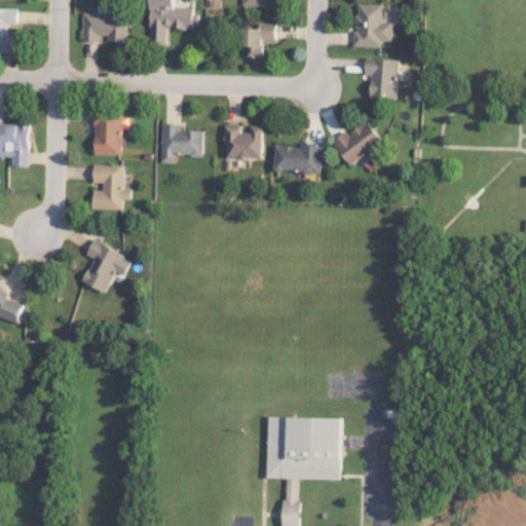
[(193,6),(175,6),(175,0),(151,0),(150,44),(168,44),(168,28),(193,29),(193,6)]
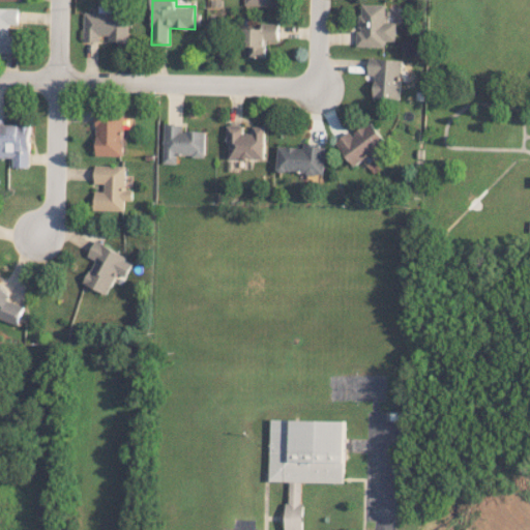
[(386,4),(360,4),(359,31),(356,31),(356,46),(385,47),(385,40),(396,40),(396,22),(385,21),(386,4)]
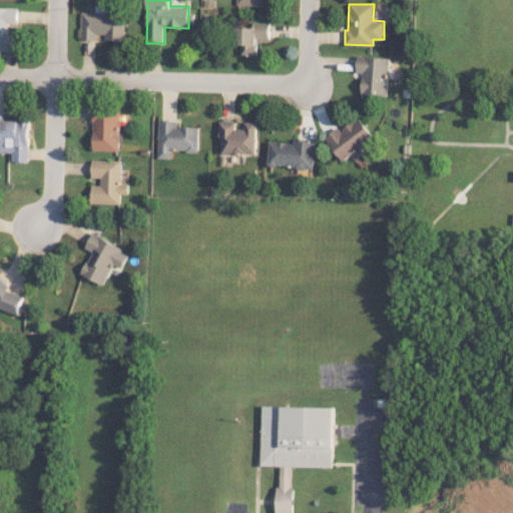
[(0,48),(18,49),(18,34),(8,34),(8,23),(17,23),(17,7),(0,7),(0,48)]
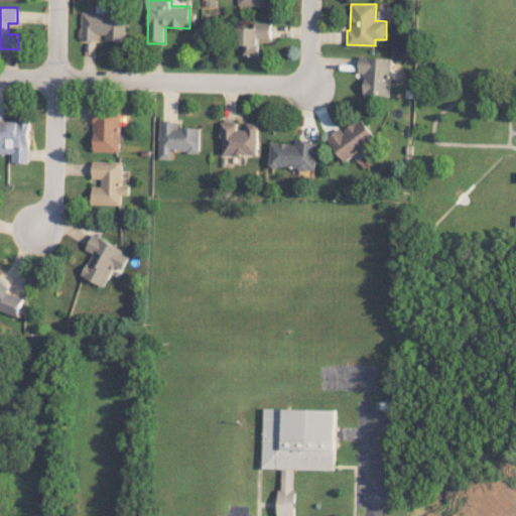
[(82,40),(97,40),(97,34),(106,34),(106,40),(125,40),(125,13),(81,13),(82,40)]
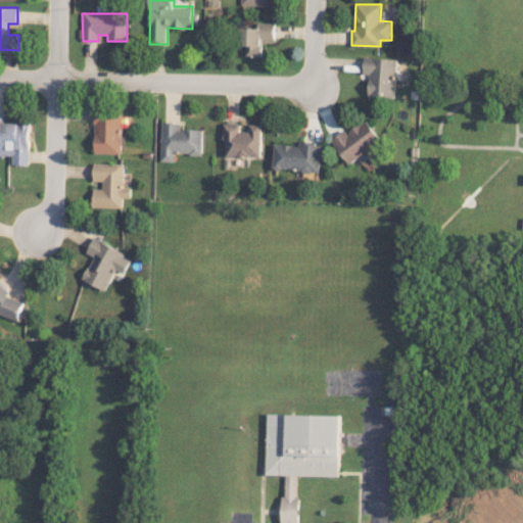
[(263,56),(263,40),(275,40),(275,22),(257,22),(257,28),(240,28),(241,46),(245,46),(245,56),(263,56)]
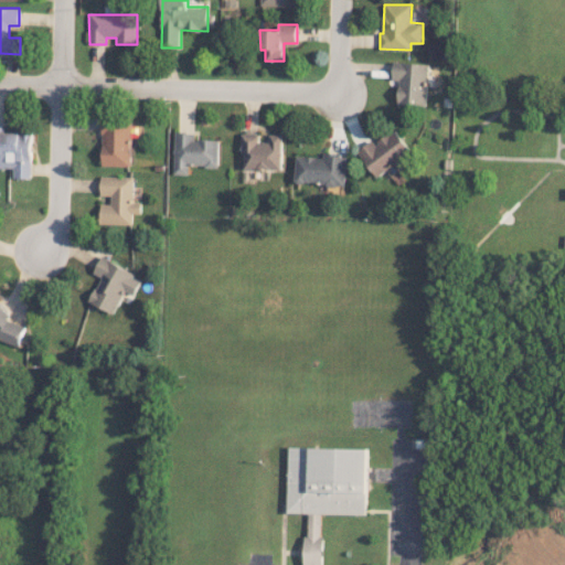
[(427,105),(428,63),(394,62),(393,80),(400,80),(398,104),(427,105)]
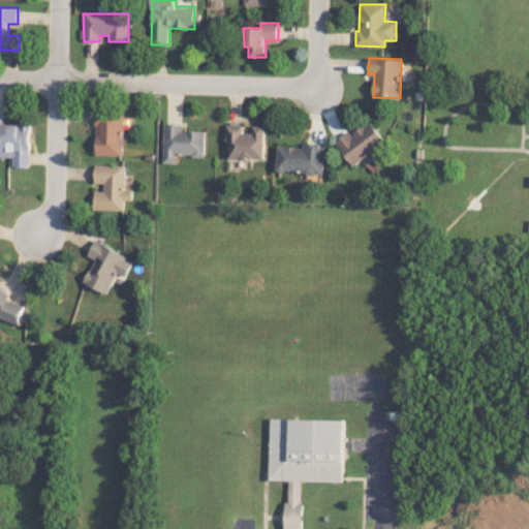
[(95,155),(122,155),(123,114),(96,113),(95,155)]
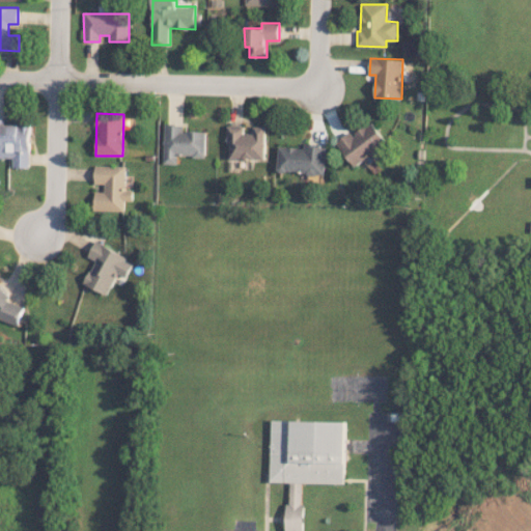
[(0,158),(12,158),(12,167),(29,167),(29,123),(3,123),(3,119),(0,118),(0,158)]
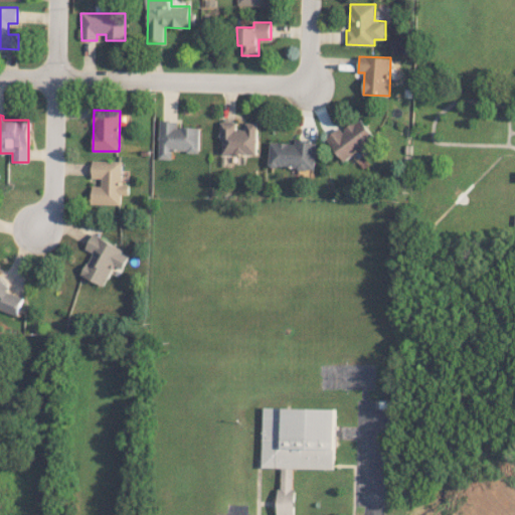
[(340,127),(327,138),(345,161),(376,137),(360,117),(343,131),(340,127)]
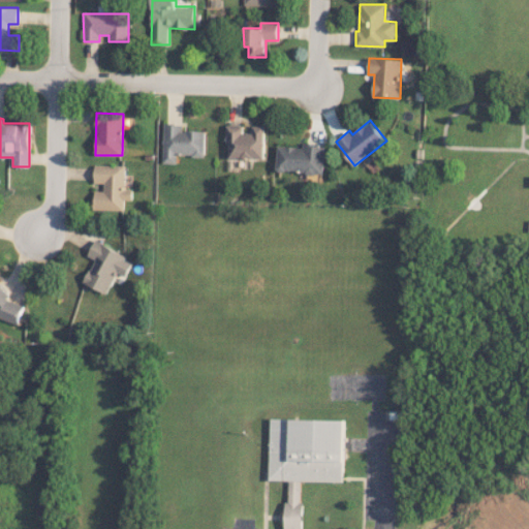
[(163,163),(178,163),(178,155),(205,156),(206,130),(182,130),(183,123),(163,123),(163,163)]
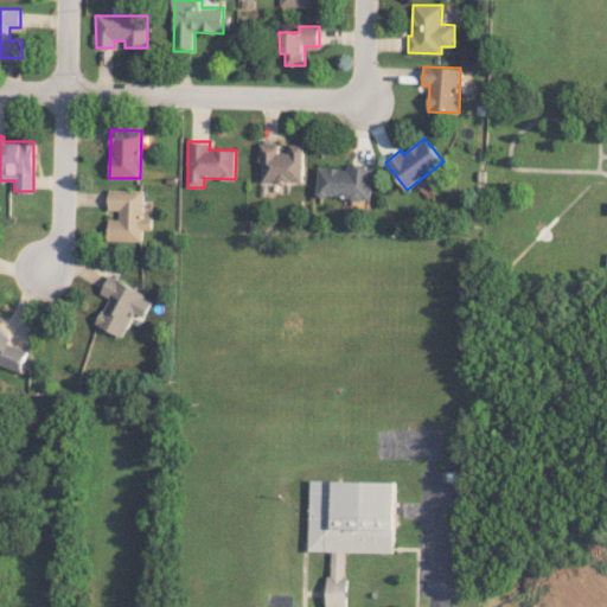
[(261,181),(304,183),(305,145),(291,144),(289,152),(279,152),(280,142),(261,142),(261,181)]
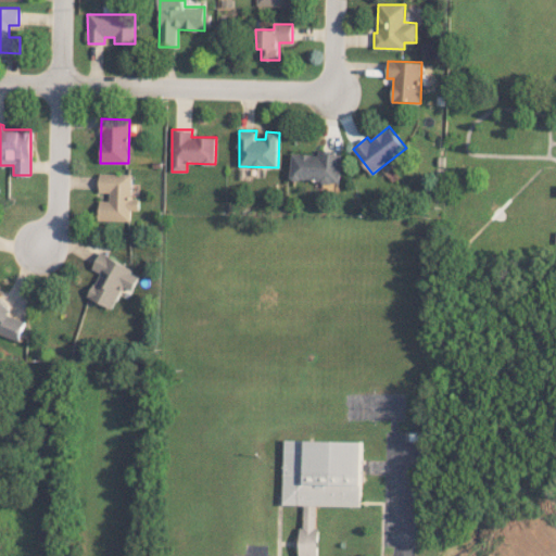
[(292,151),(290,180),(341,182),(342,154),(292,151)]
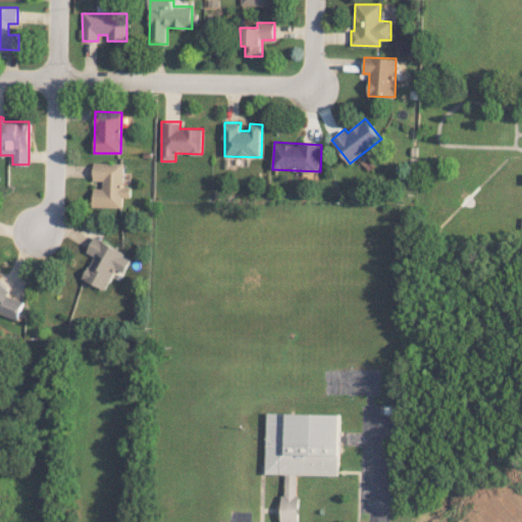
[(93,206),(122,207),(122,197),(131,197),(131,187),(123,187),(123,162),(93,162),(93,180),(102,180),(102,188),(93,188),(93,206)]
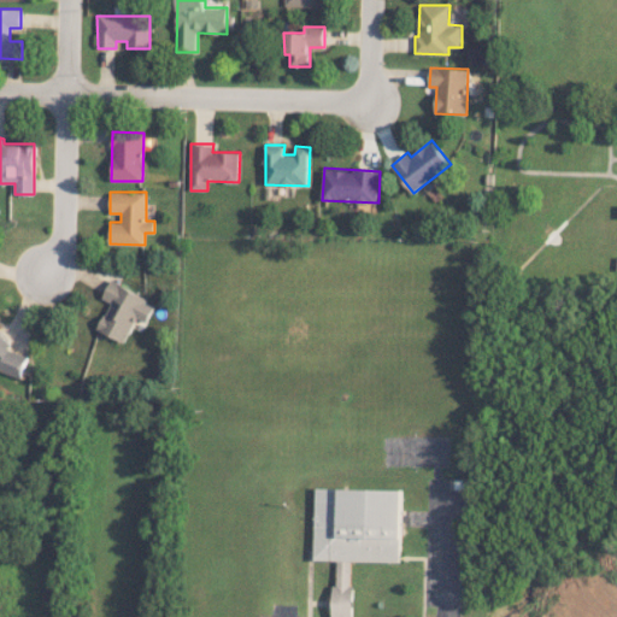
[(125,342),(136,317),(147,322),(156,300),(110,281),(101,299),(110,301),(97,330),(125,342)]
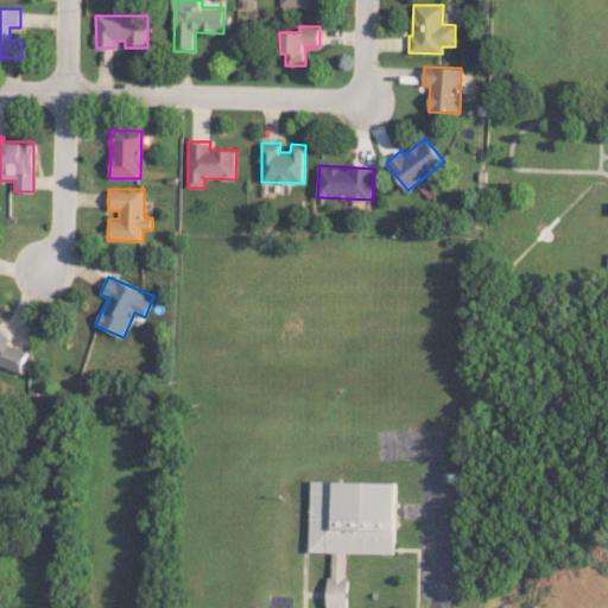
[(0,362),(11,377),(21,368),(18,363),(25,359),(0,325),(0,362)]
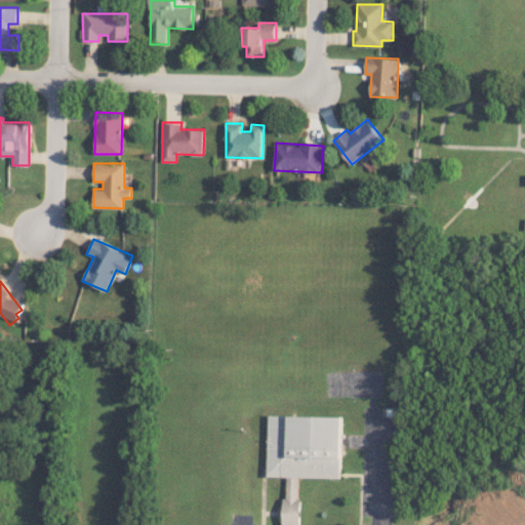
[(297,524),(299,477),(339,478),(340,417),(269,415),(267,476),(285,477),(283,524),(297,524)]
